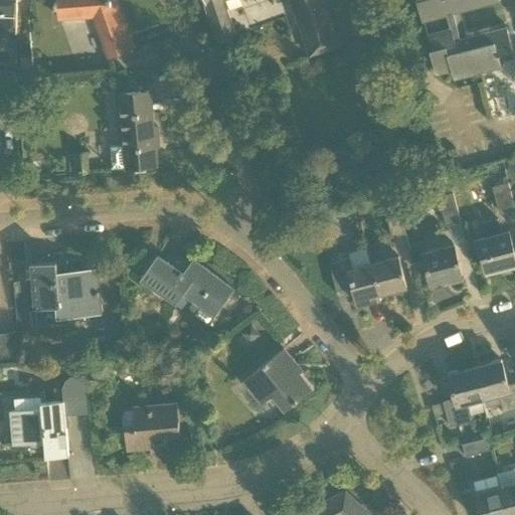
[(0,0),(0,33),(17,34),(17,0),(0,0)]
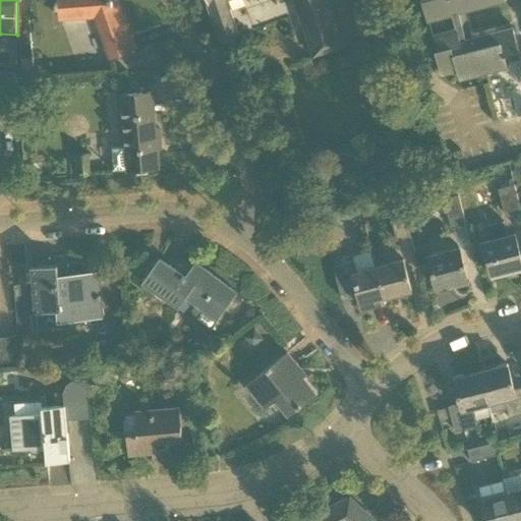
[(97,15),(112,58),(136,50),(119,0),(116,0),(113,1),(112,0),(110,0),(109,0),(108,0),(57,0),(58,3),(55,4),(56,11),(58,11),(59,18),(66,17),(66,19),(88,18),(88,15),(97,15)]
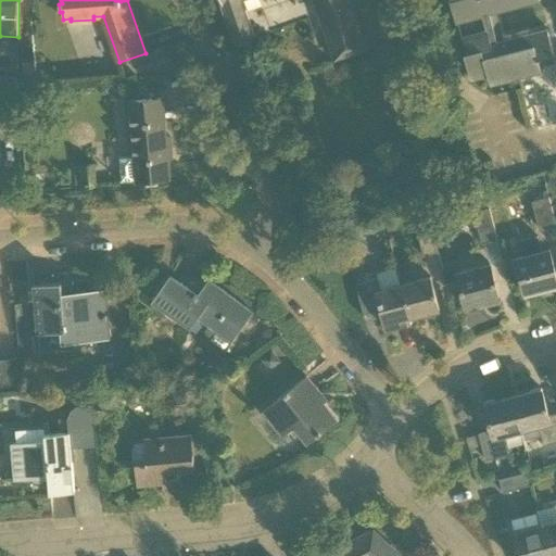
[(349,0),(219,0),(237,47),(256,39),(242,0),(314,0),(336,60),(366,49),(349,0)]
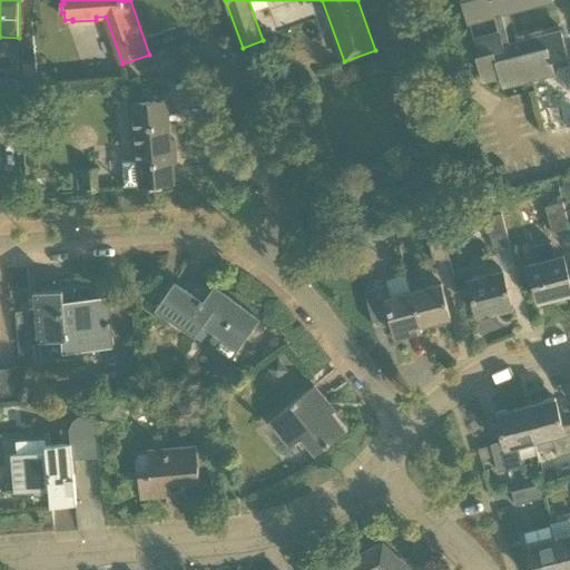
[(461,0),(468,21),(470,21),(503,12),(550,0),(461,0)]
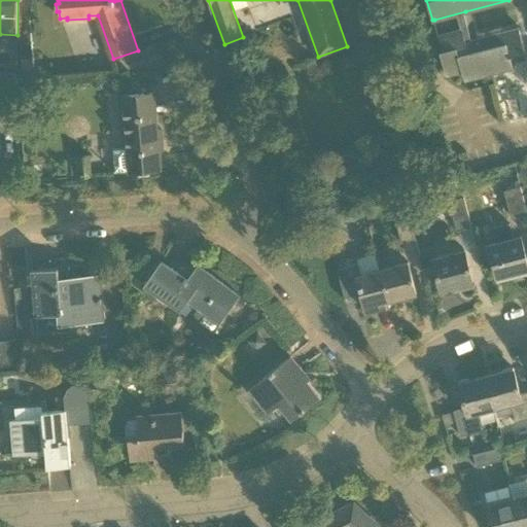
[(521,29),(467,30),(468,79),(508,79),(507,51),(522,50),(521,29)]
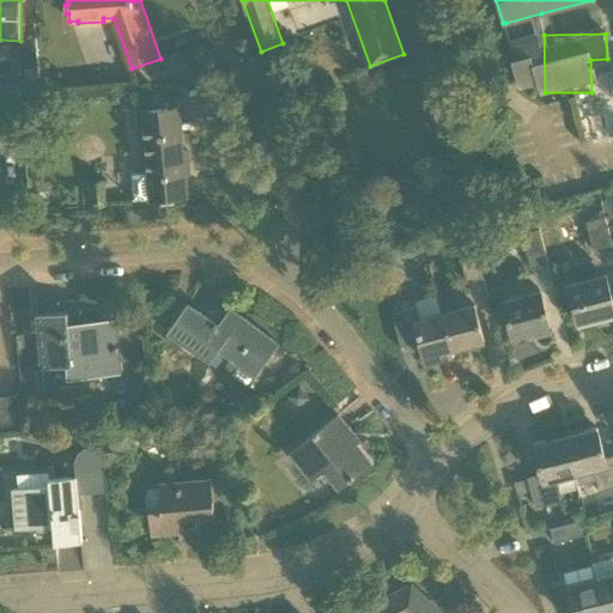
[(134,200),(151,199),(151,200),(186,198),(183,167),(189,165),(188,151),(178,152),(177,134),(181,134),(180,109),(139,113),(141,139),(146,139),(149,176),(133,177),(134,200)]
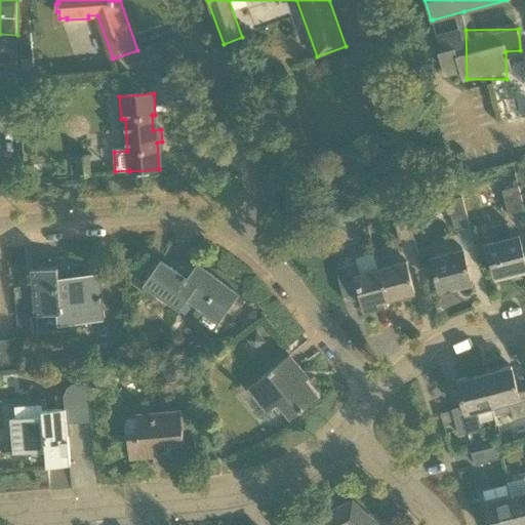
[(1,97),(3,118),(15,116),(13,96),(1,97)]
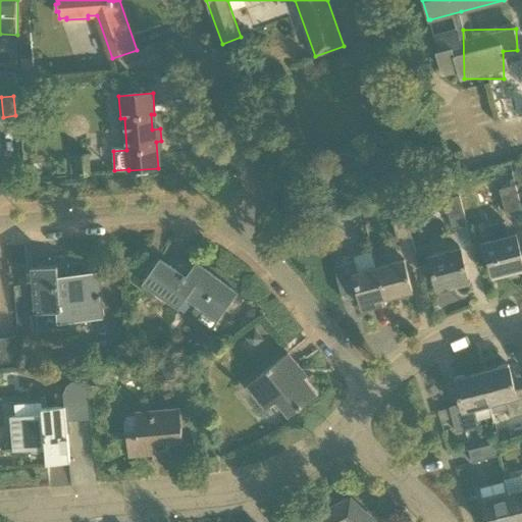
[(507,217),(521,212),(521,211),(515,186),(500,190),(507,217)]
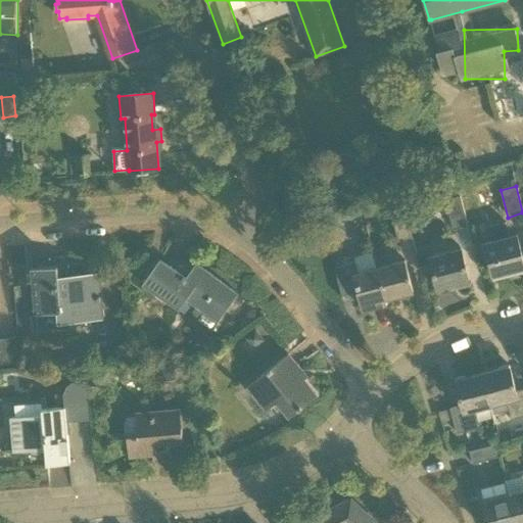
[(469,225),(461,195),(459,189),(446,192),(448,199),(445,199),(454,229),(469,225)]
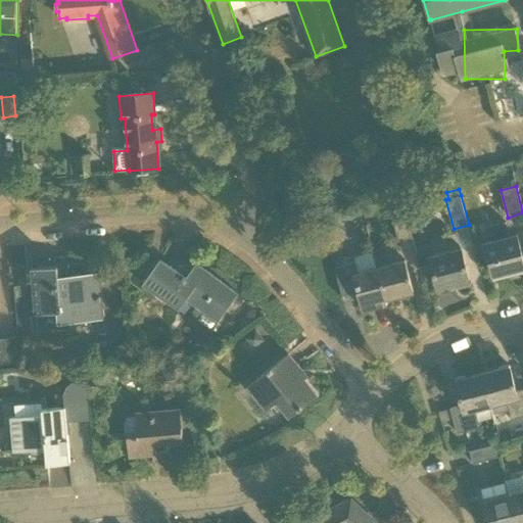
[(406,214),(392,217),(398,242),(413,238),(406,214)]
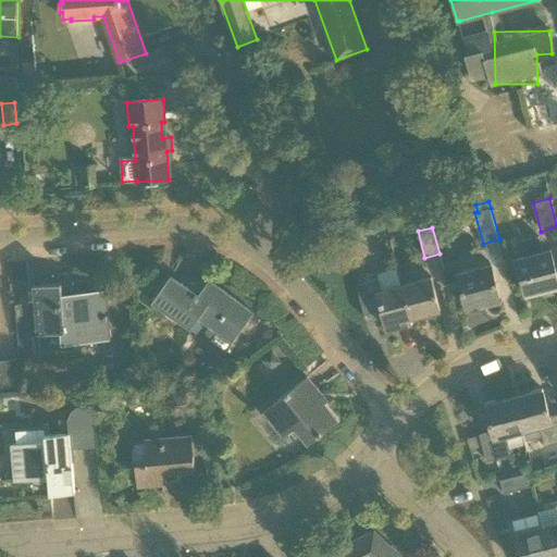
[(556,273),(552,250),(543,252),(540,236),(521,242),(524,257),(508,261),(512,279),(522,276),(527,294),(556,286),(556,273)]
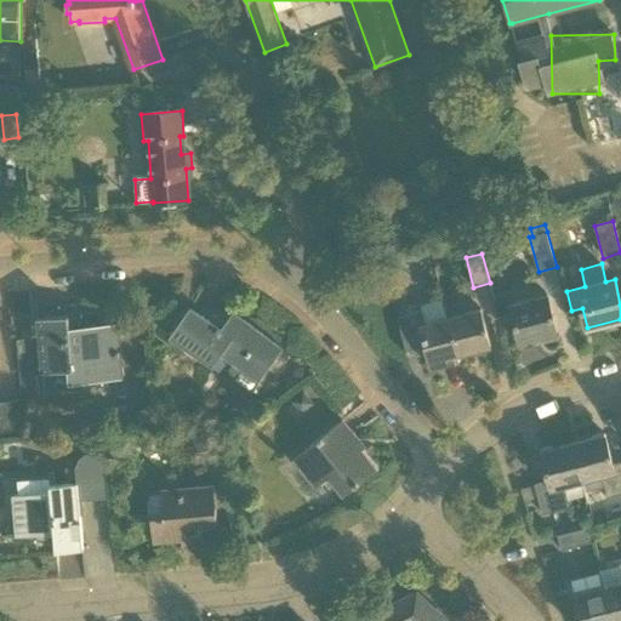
[(501,325),(516,322),(522,345),(559,335),(548,295),(512,305),(510,296),(494,300),(501,325)]
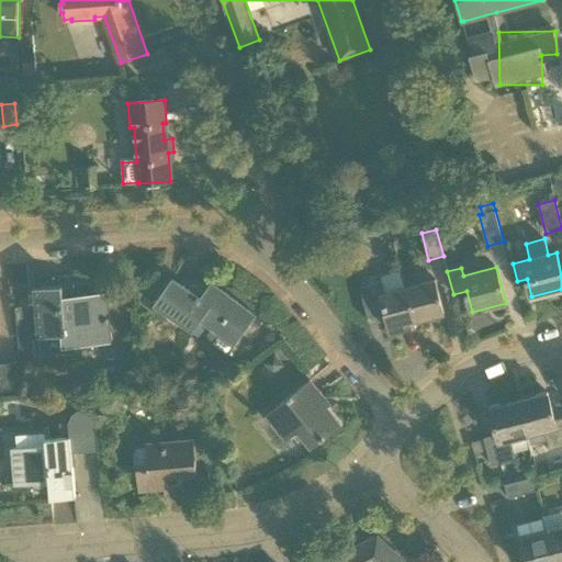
[(172,280),(155,306),(193,333),(201,322),(212,330),(235,346),(256,315),(212,283),(201,299),(172,280)]
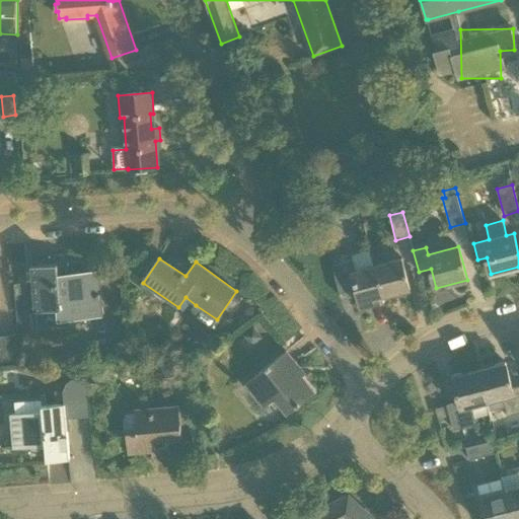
[(375,266),(383,296),(411,290),(402,258),(375,266)]
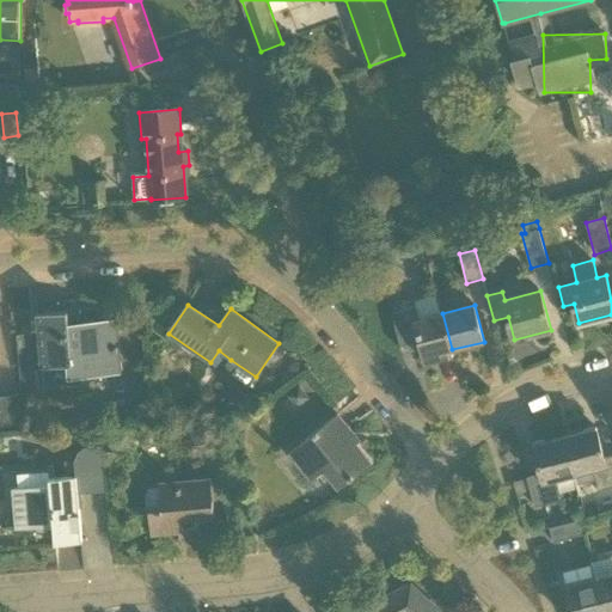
[(452,349),(442,313),(421,319),(417,306),(392,312),(402,352),(421,346),(426,363),(453,356),(452,350),(452,349)]
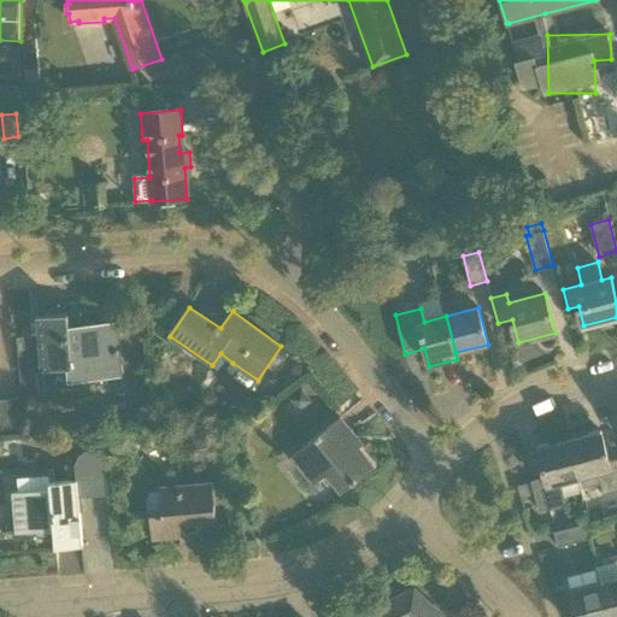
[(69,315),(37,317),(41,371),(71,369),(72,378),(70,378),(70,380),(121,376),(117,324),(70,328),(69,315)]
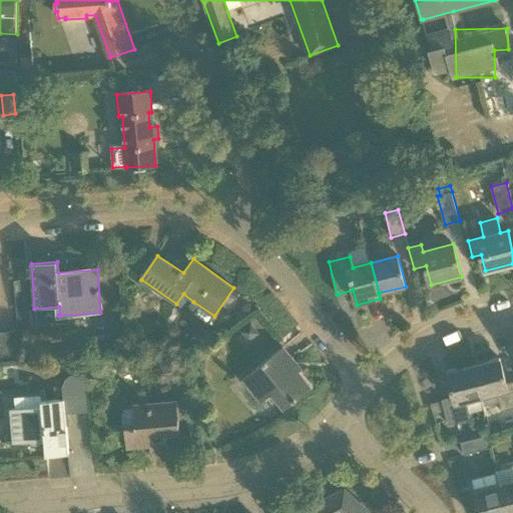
[(0,344),(0,360),(18,359),(15,331),(1,333),(2,344),(0,344)]
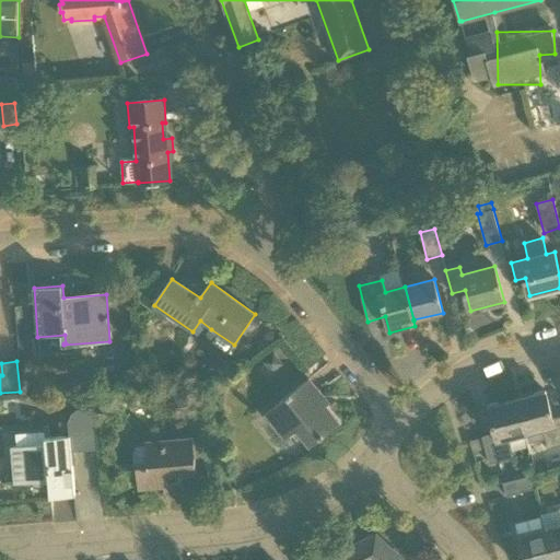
[(326,406),(329,404),(310,378),(266,415),(286,439),(298,430),(311,446),(339,423),(326,406)]
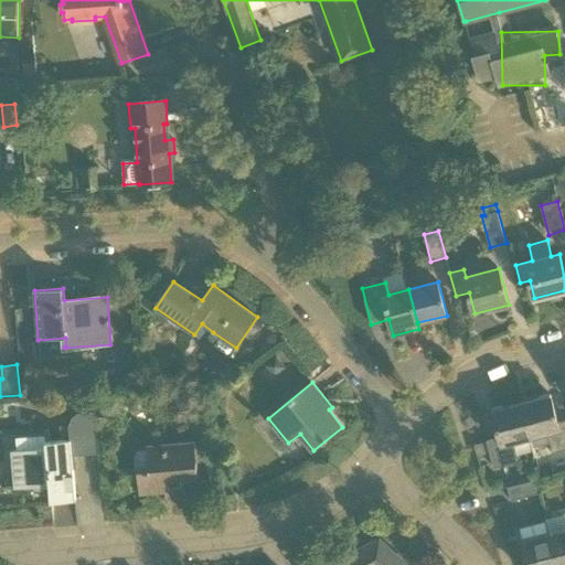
[(522,402),(531,437),(533,447),(550,443),(553,452),(564,448),(564,419),(557,422),(551,395),(550,395),(550,396),(540,400),(523,403),(522,402)]
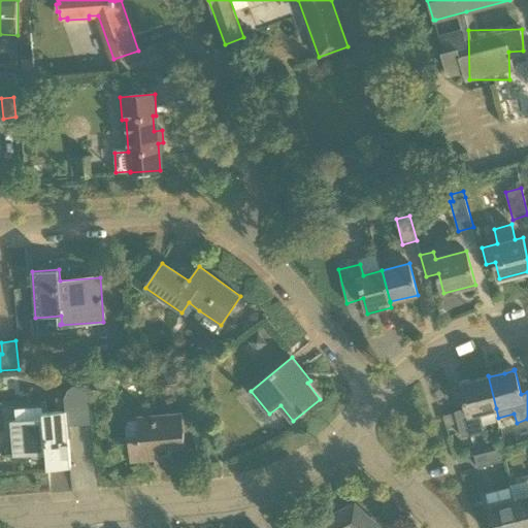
[(480,413),(496,408),(488,375),(487,376),(487,377),(462,384),(462,383),(460,383),(467,408),(455,411),(461,437),(485,431),(480,413)]
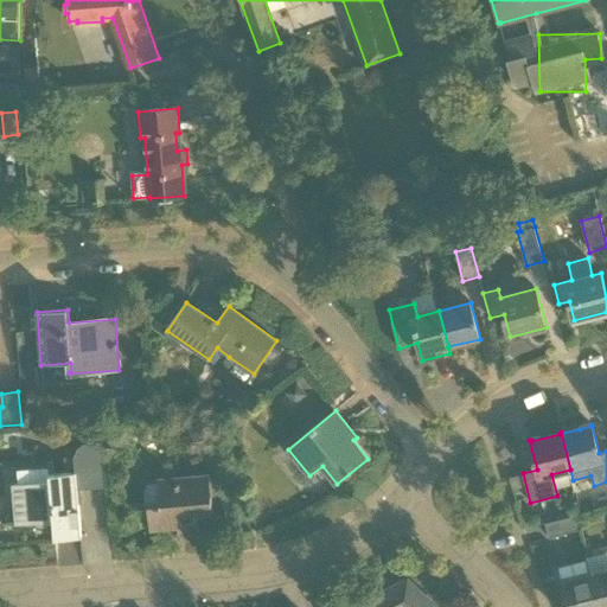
[(53,522),(55,540),(82,537),(77,473),(50,474),(50,481),(14,485),(18,522),(4,523),(4,525),(53,522)]
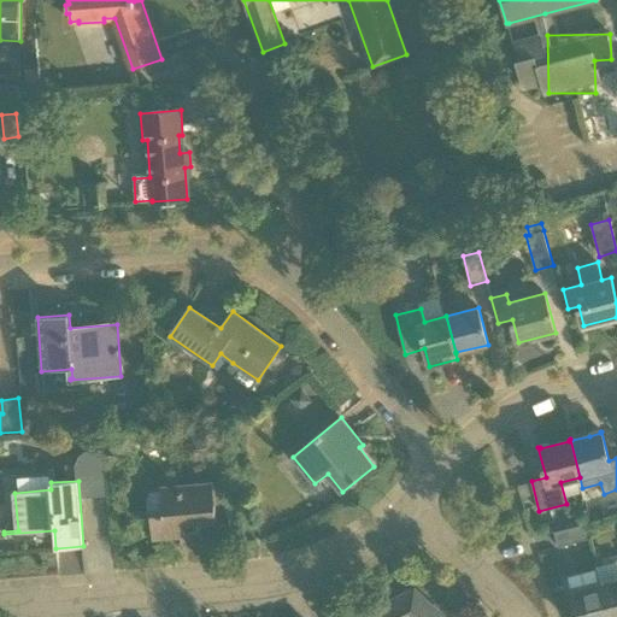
[(148,492),(151,512),(153,540),(203,535),(201,524),(217,523),(213,481),(160,486),(160,491),(148,492)]
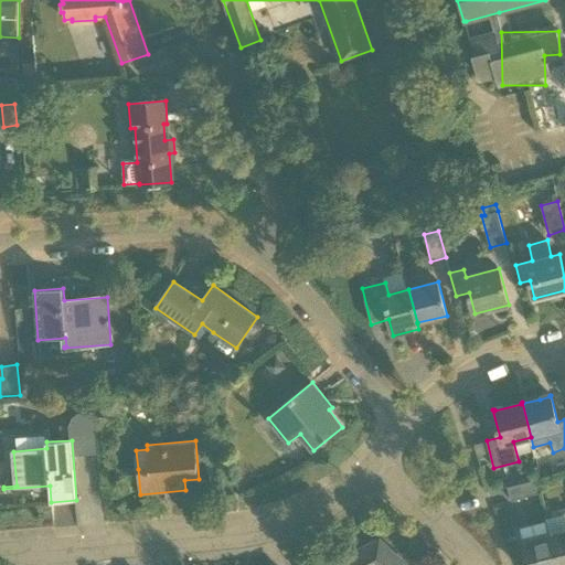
[(511,501),(539,493),(535,480),(508,487),(511,501)]
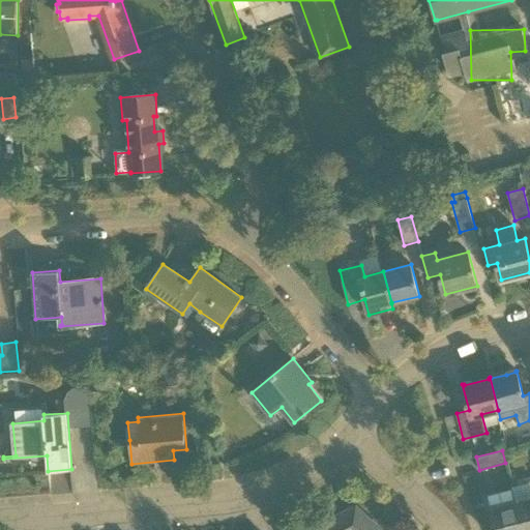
[(529,529),(529,497),(516,501),(523,529),(529,529)]
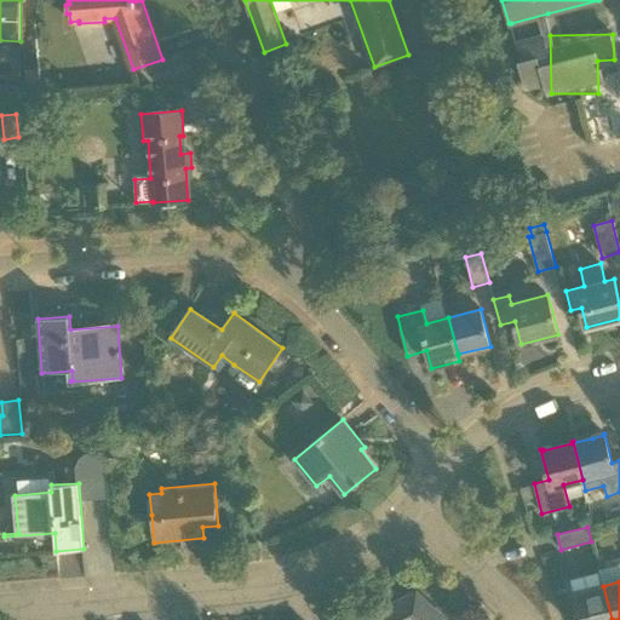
[(579,619),(612,619),(603,586),(573,593),(579,619)]
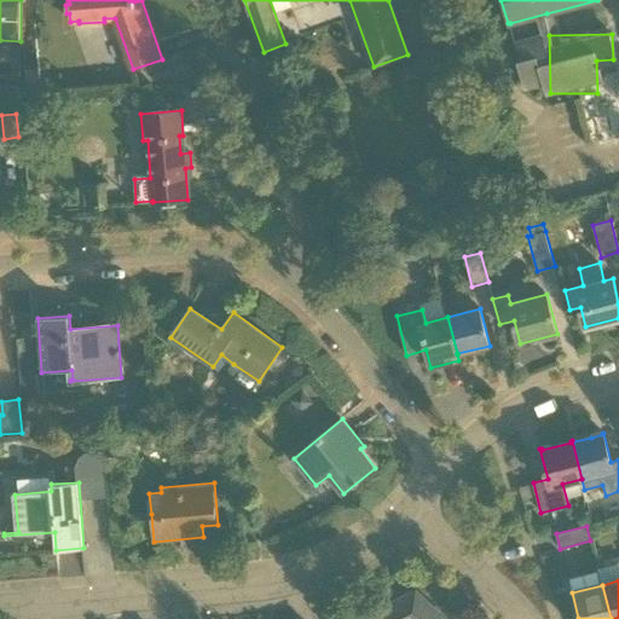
[(445,618),(416,591),(380,611),(383,618),(445,618)]
